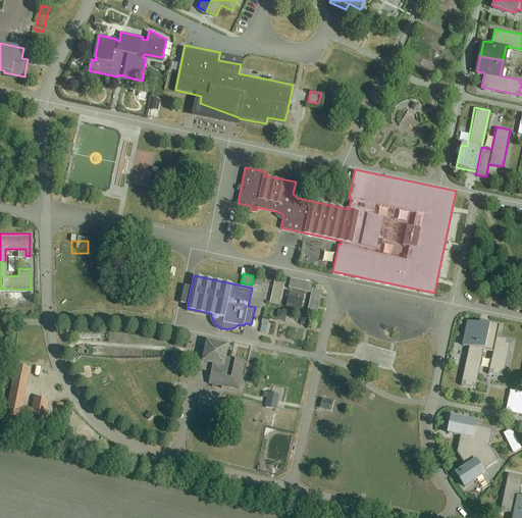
[(289,285),(310,290),(312,280),(291,275),(289,285)]
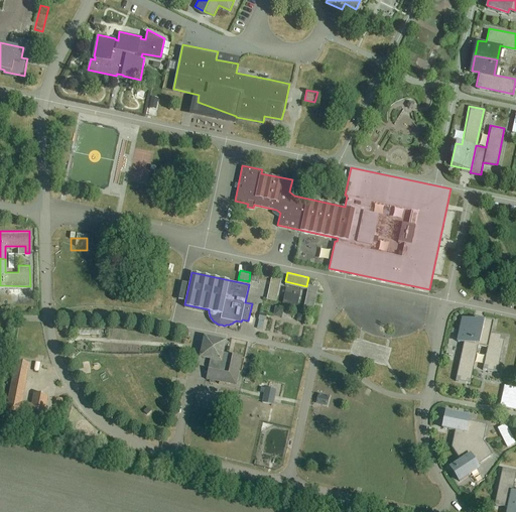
[(281,277),(271,274),(266,296),(276,298),(281,277)]
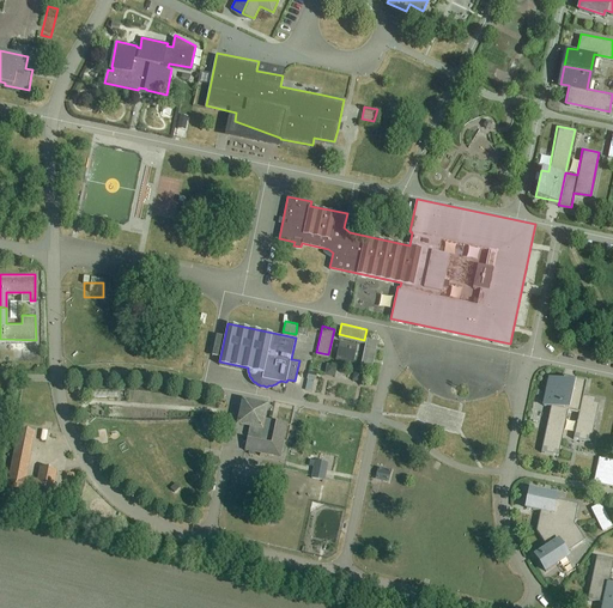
[(366,335),(360,362),(371,364),(377,338),(366,335)]
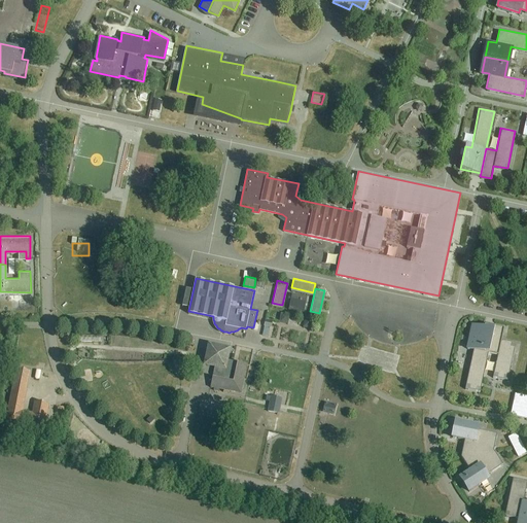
[(303,311),(307,294),(291,292),(288,308),(303,311)]
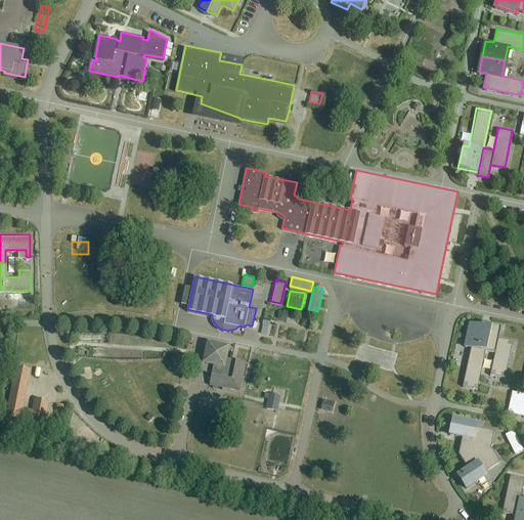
[(280,307),(278,316),(287,317),(289,309),(280,307)]
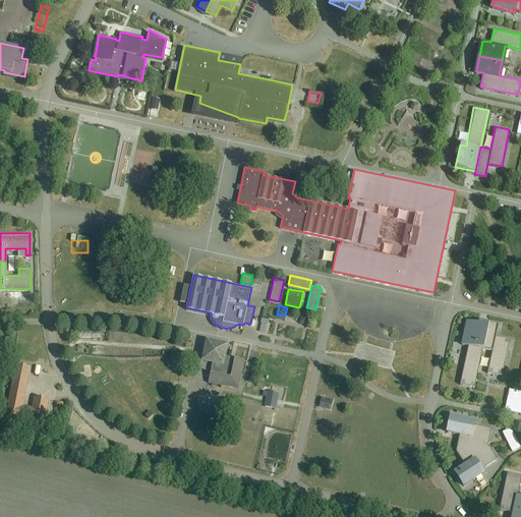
[(301,310),(299,319),(309,321),(311,312),(301,310)]
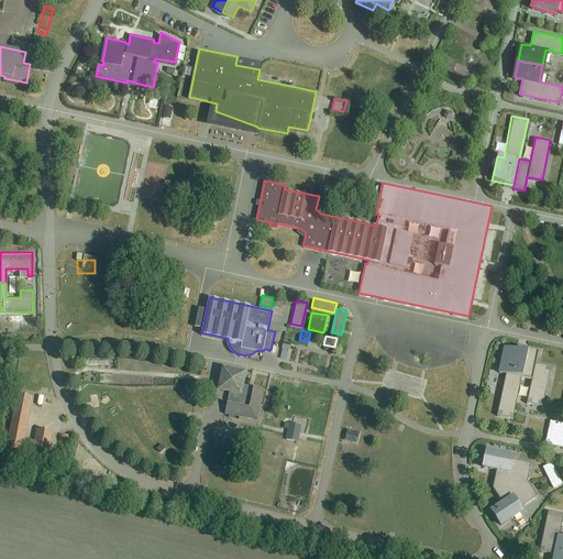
[(542,404),(551,364),(536,361),(539,348),(527,346),(526,351),(521,375),(532,377),(527,401),(542,404)]
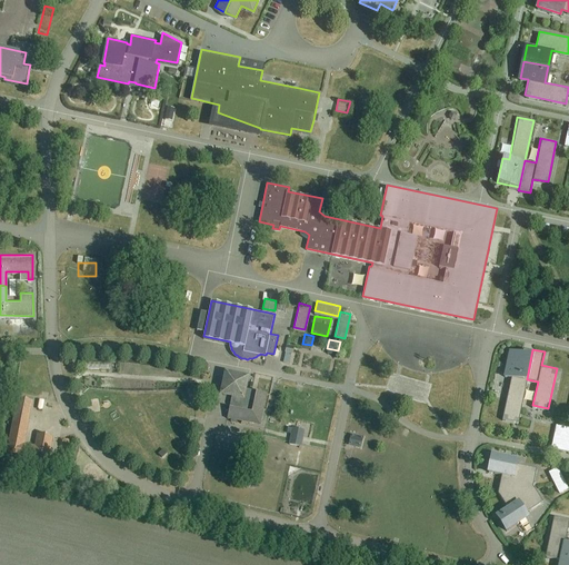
[(518,422),(527,379),(531,355),(510,350),(505,375),(511,376),(502,418),(518,422)]
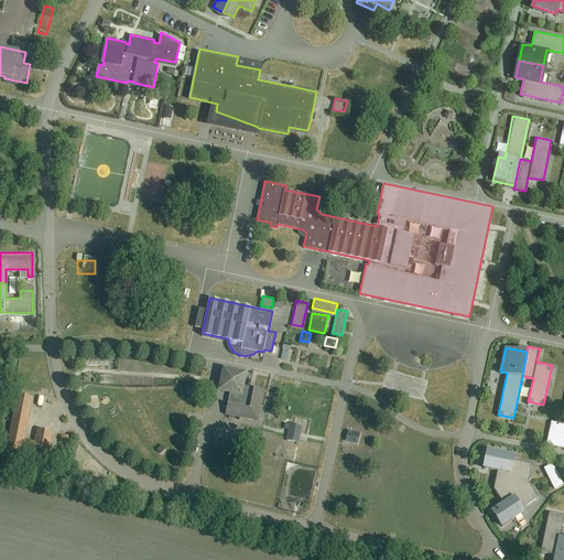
[(228,413),(258,419),(264,388),(243,384),(246,374),(228,370),(225,388),(232,389),(228,413)]
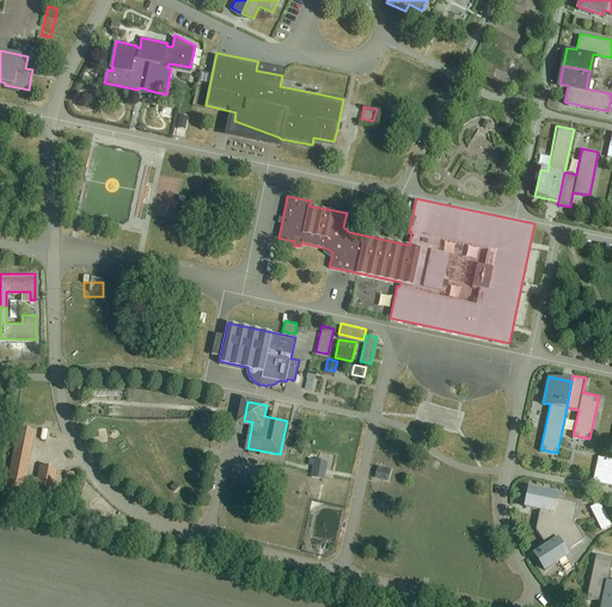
[(30,427),(18,424),(6,488),(51,496),(57,466),(44,464),(41,482),(20,477),(30,427)]
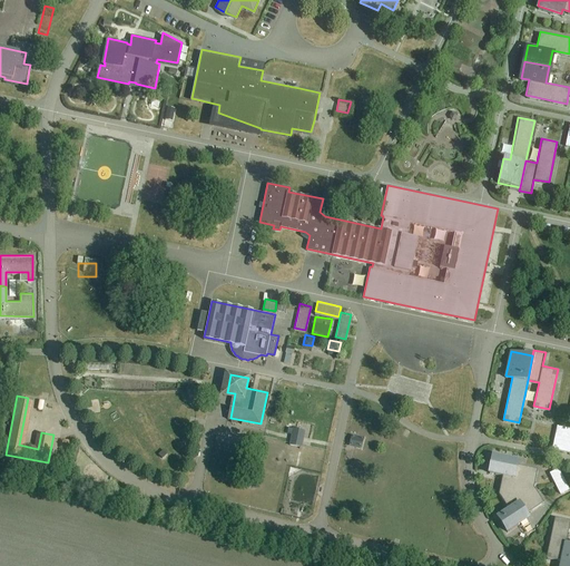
[(305,427),(293,425),(290,441),(302,445),(305,427)]
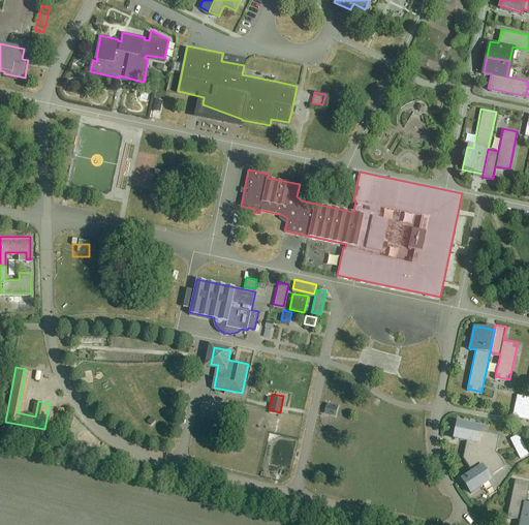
[(528,413),(528,396),(518,394),(514,413),(528,417),(528,413)]
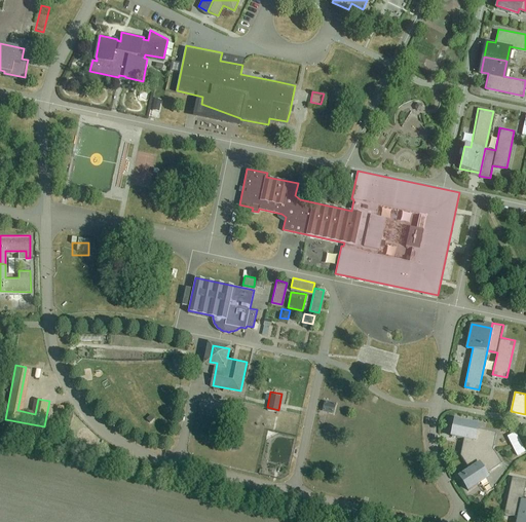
[(334,409),(335,399),(325,398),(323,408),(334,409)]
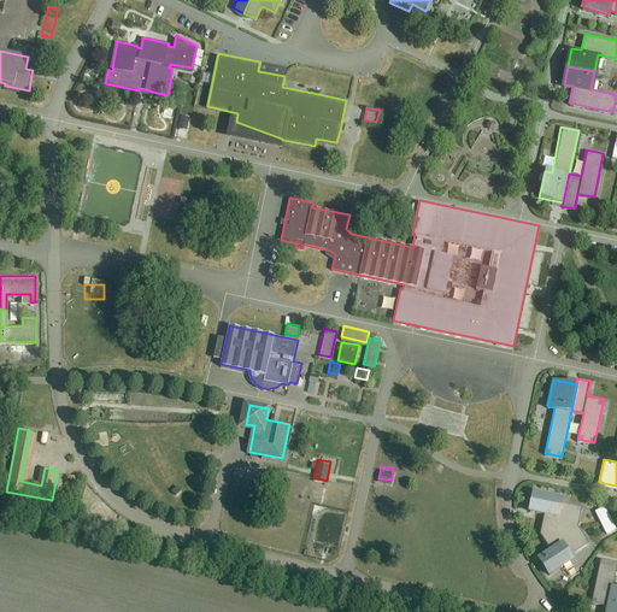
[(540,531),(579,524),(582,505),(559,500),(560,496),(534,490),(530,508),(545,512),(540,531)]
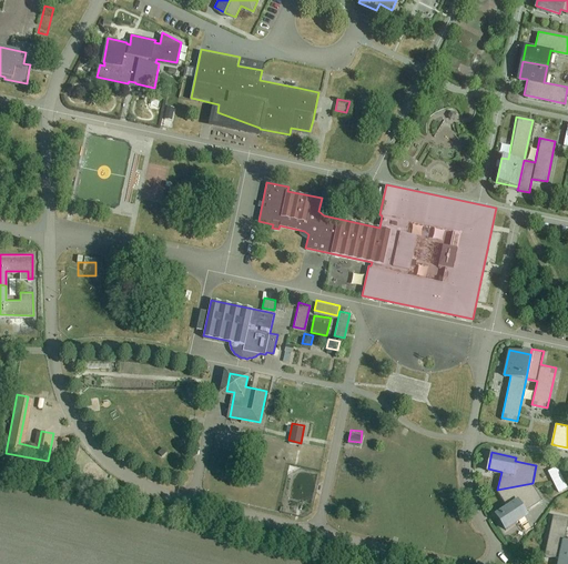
[(554,480),(561,475),(557,465),(549,470),(554,480)]
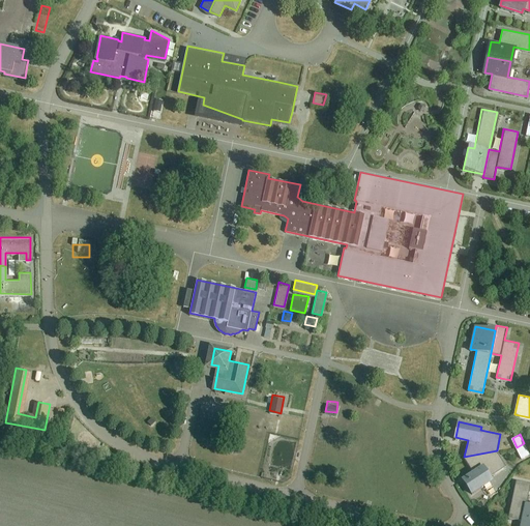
[(529,453),(524,443),(517,447),(522,457),(529,453)]
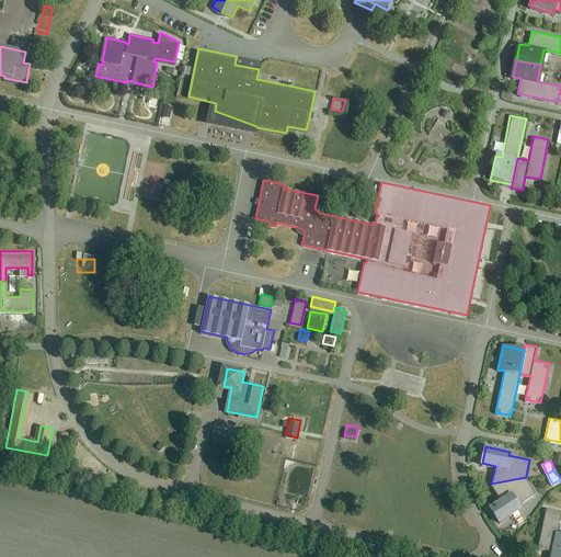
[(536,492),(526,477),(491,484),(501,499),(490,507),(500,521),(521,508),(518,504),(536,492)]
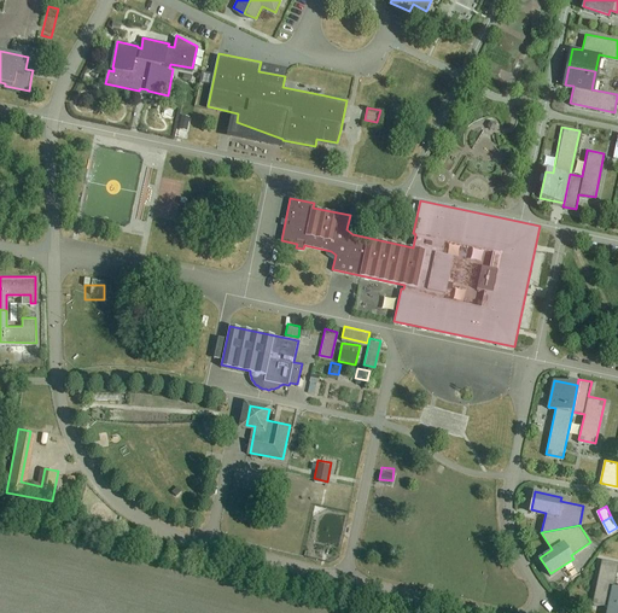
[(617,612),(617,589),(614,588),(617,567),(617,561),(602,559),(593,602),(610,606),(607,612),(617,612)]
